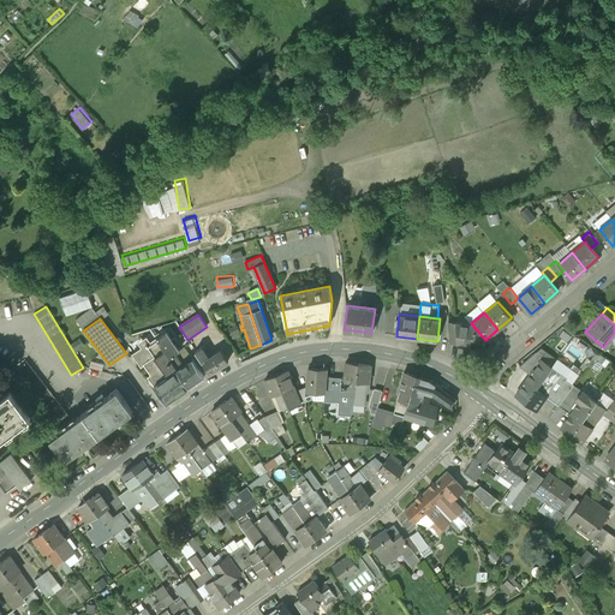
[(179,351),(166,332),(156,338),(171,357),(179,351)]
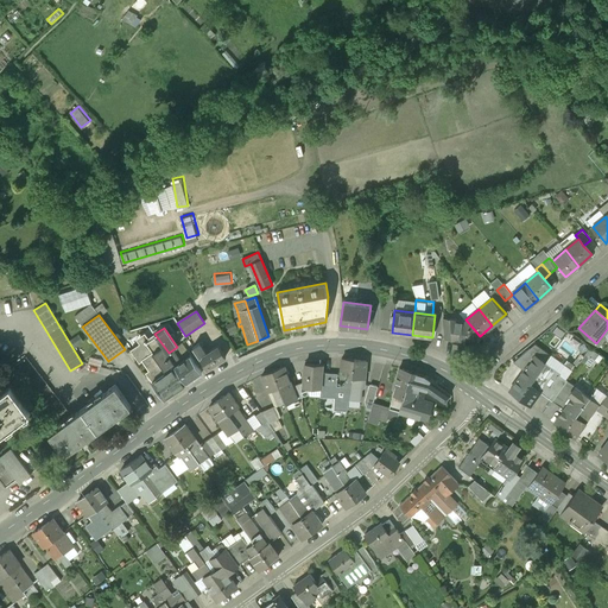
[(170,358),(156,336),(147,342),(146,340),(131,350),(140,363),(143,361),(150,371),(146,373),(153,381),(152,382),(164,399),(187,382),(175,366),(170,359),(170,358)]
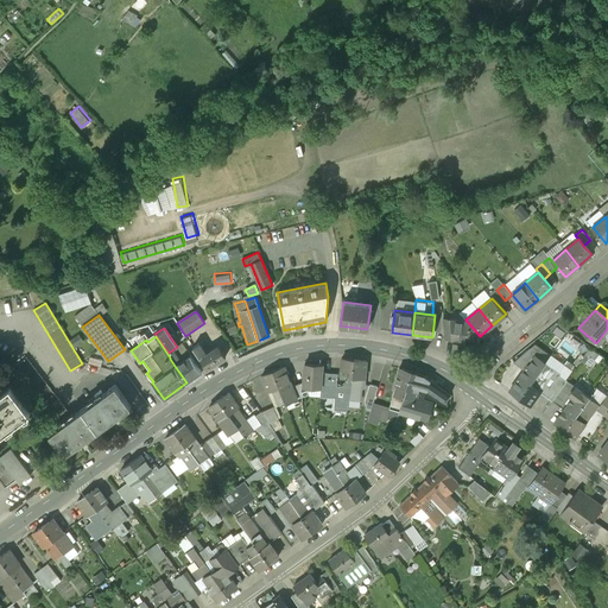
[(219,346),(207,353),(200,342),(192,347),(207,368),(226,356),(219,346)]
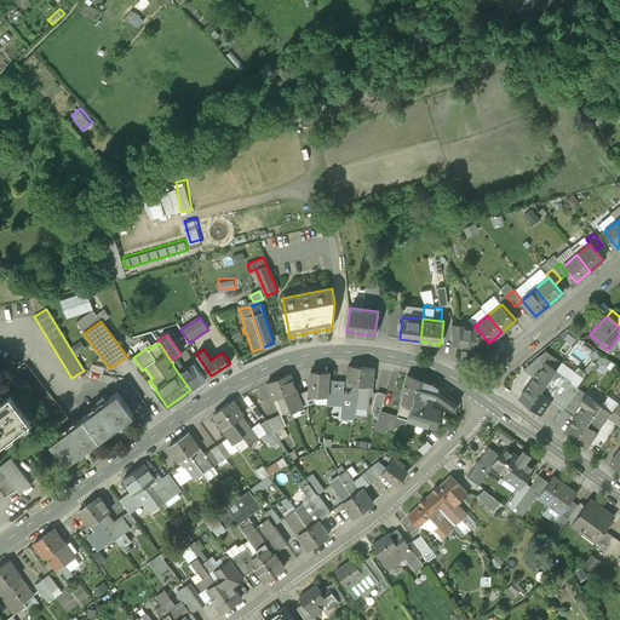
[(540,355),(523,369),(535,378),(546,362),(547,362),(549,361),(540,355)]
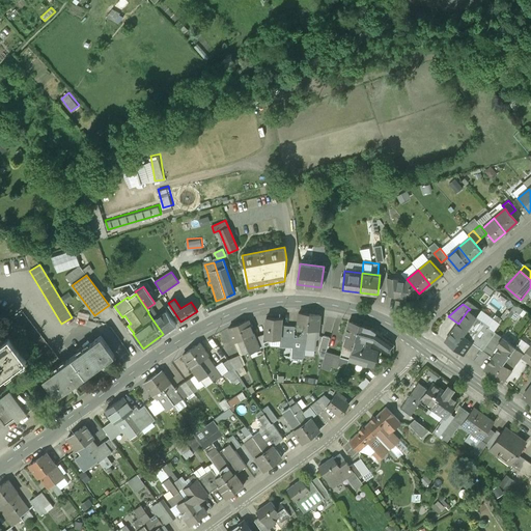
[(162,305),(154,311),(152,309),(148,312),(148,313),(152,319),(166,310),(162,305)]
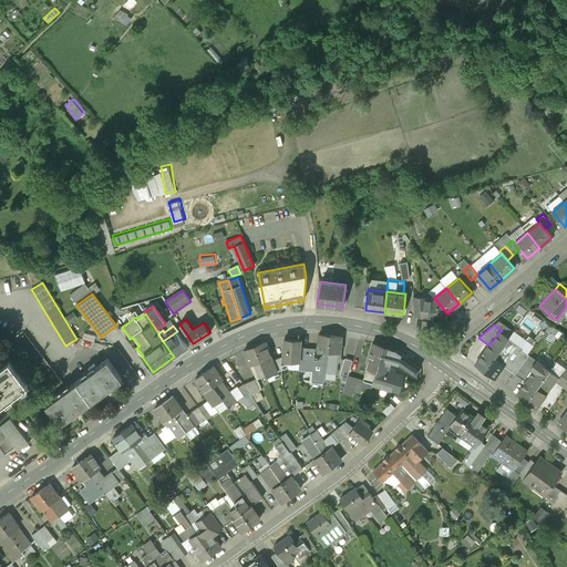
[(177,331),(163,341),(174,357),(188,348),(177,331)]
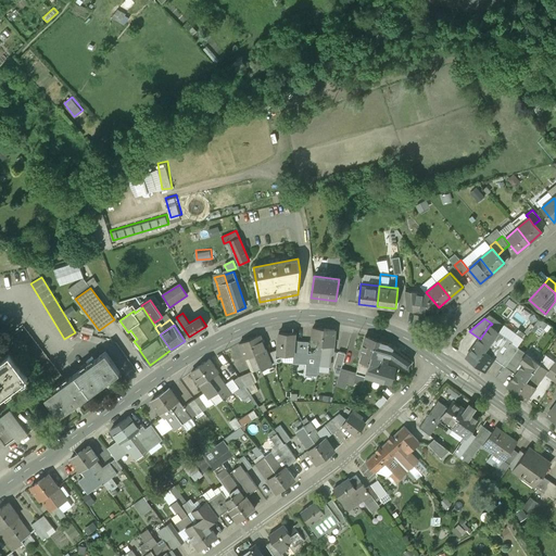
[(480,339),(479,339),(466,356),(476,363),(484,351),(490,343),(498,331),(491,325),(490,325),(480,339)]
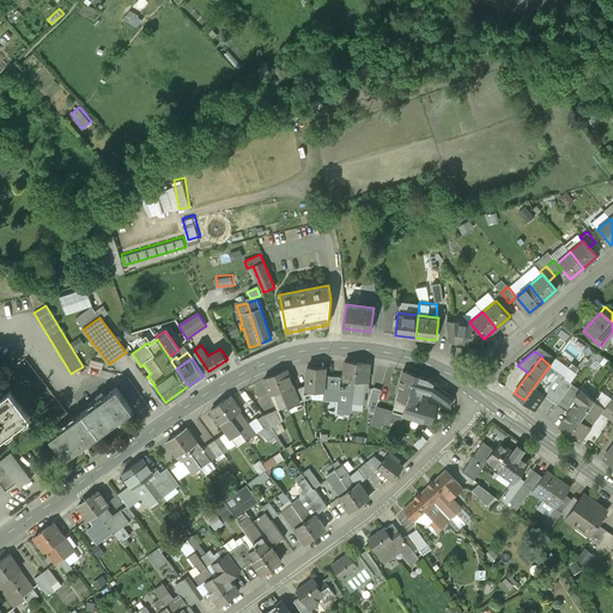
[(104,364),(91,360),(90,368),(102,371),(104,364)]
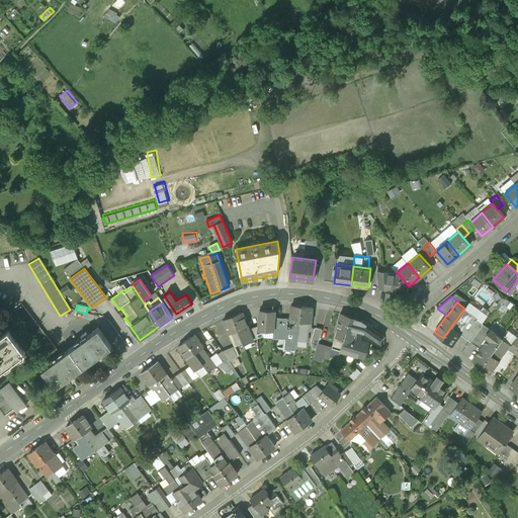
[(57,351),(22,306),(12,313),(22,326),(26,331),(47,358),(57,351)]
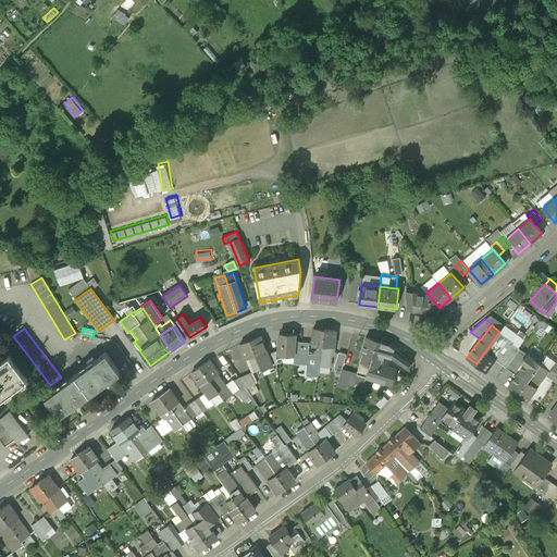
[(309,343),(300,342),(300,356),(294,356),(294,364),(307,364),(306,375),(318,376),(320,367),(322,354),(324,330),(313,329),(312,344),(319,344),(318,349),(317,349),(313,353),(313,355),(308,354),(309,343)]
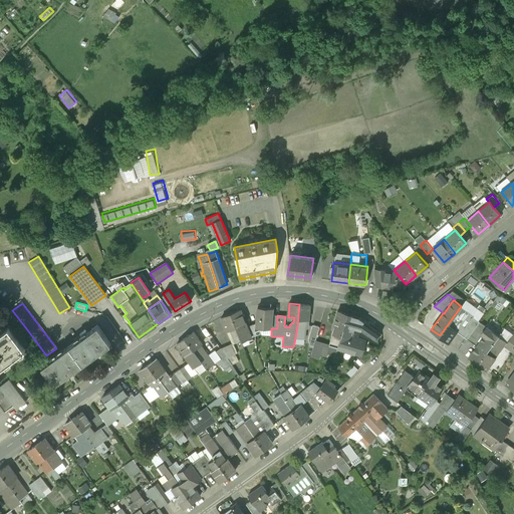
[(299,304),(297,326),(295,338),(303,339),(305,327),(307,326),(309,305),(299,304)]
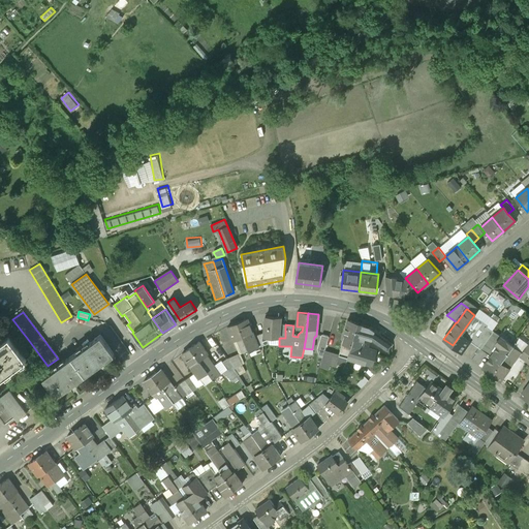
[(280,317),(265,316),(263,336),(279,337),(280,324),(280,317)]
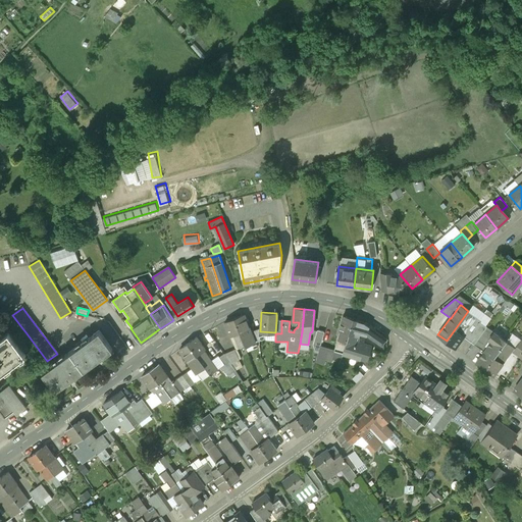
[(245,315),(235,318),(242,338),(250,335),(249,333),(247,334),(245,329),(250,327),(245,315)]
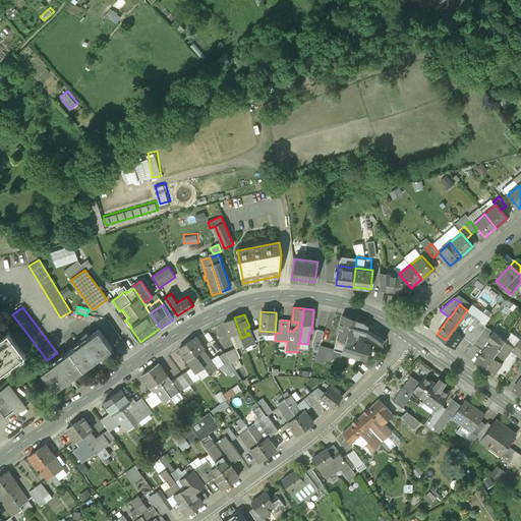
[(352,319),(342,315),(338,330),(342,331),(341,336),(339,335),(338,338),(346,340),(352,319)]
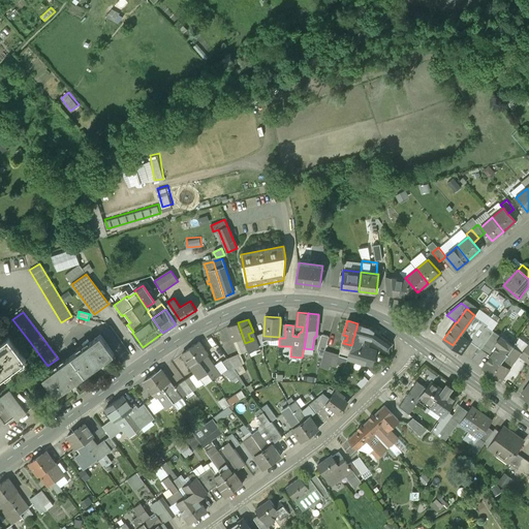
[(238,322),(228,327),(234,340),(237,339),(239,343),(237,344),(238,346),(245,343),(238,322)]
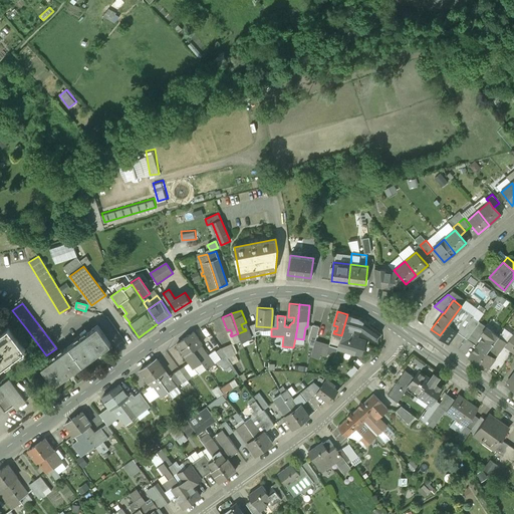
[(357,317),(347,314),(341,335),(349,338),(350,335),(348,334),(349,330),(353,331),(357,317)]
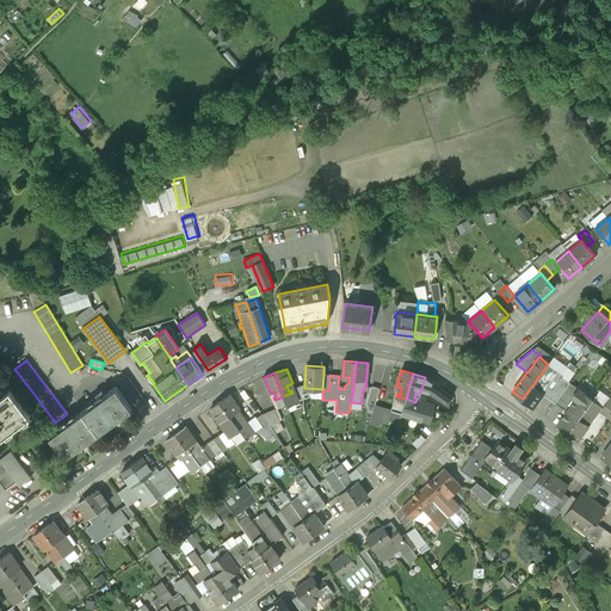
[(538,377),(532,386),(538,389),(542,384),(544,386),(547,383),(538,377)]
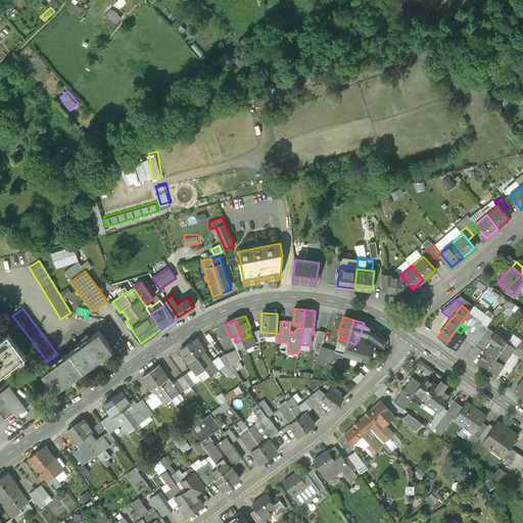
[(8,331),(0,337),(0,372),(26,352),(17,341),(27,334),(22,329),(13,336),(8,331)]
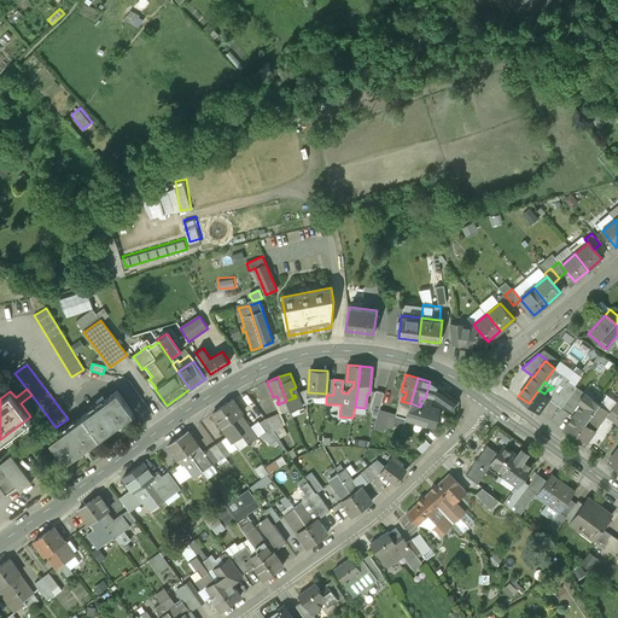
[(538,390),(529,403),(538,410),(549,397),(544,394),(538,390)]
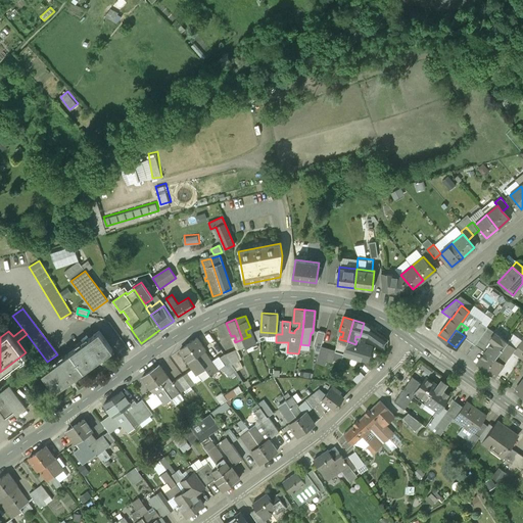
[(98,331),(41,373),(54,391),(66,382),(68,385),(73,382),(72,379),(95,362),(97,365),(101,361),(99,359),(111,349),(98,331)]
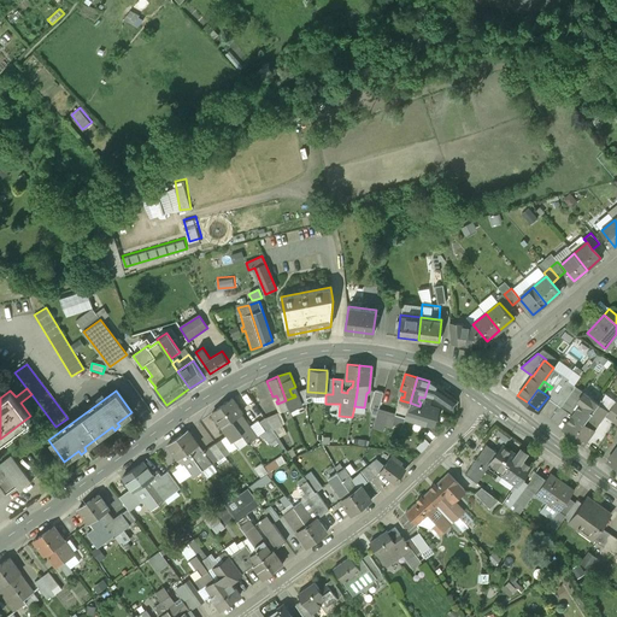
[(383,393),(375,391),(370,406),(372,412),(377,415),(383,393)]
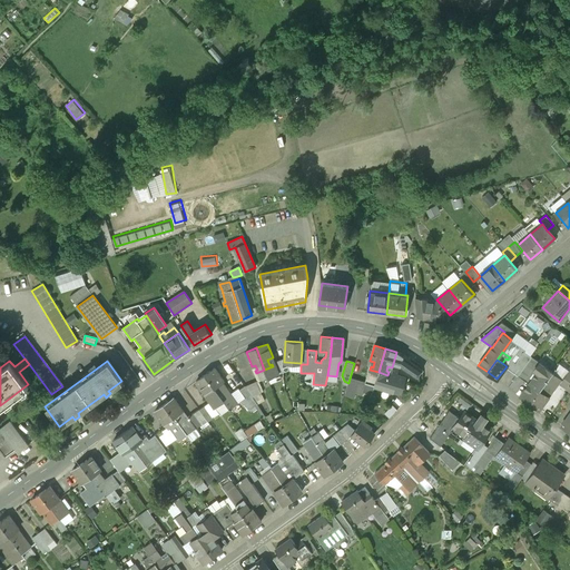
[(552,372),(539,362),(526,381),(529,384),(520,396),(530,403),(544,383),(549,377),(552,372)]
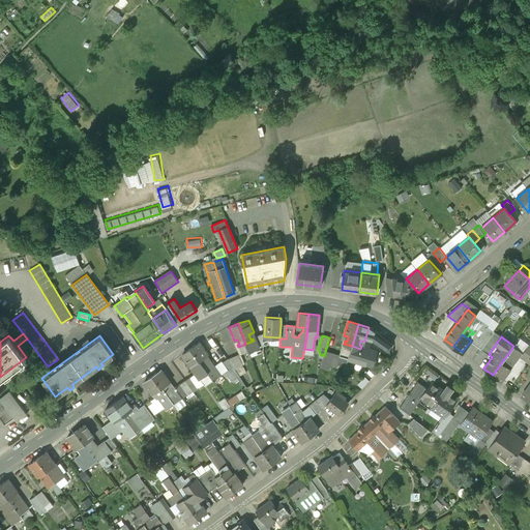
[(254,341),(245,344),(247,348),(251,346),(253,351),(257,349),(254,341)]
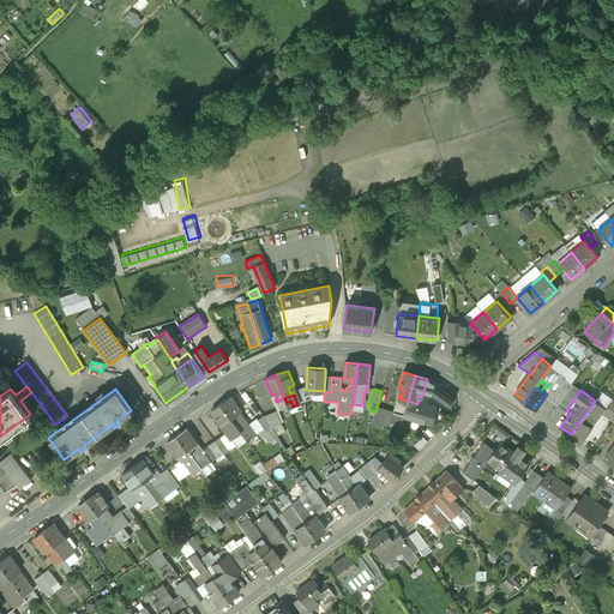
[(241,410),(232,397),(221,404),(236,425),(241,421),(244,419),(241,416),(240,417),(236,413),(241,410)]
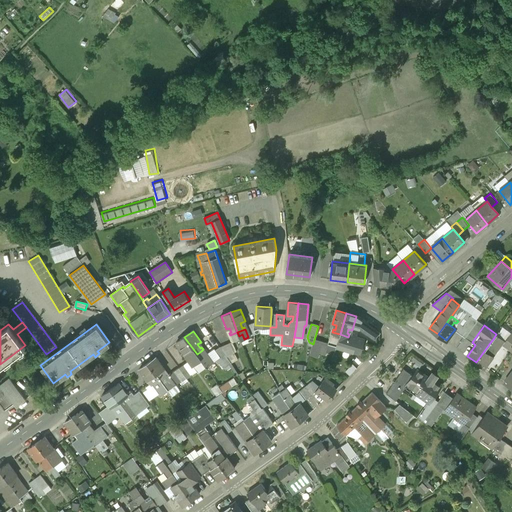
[(197,354),(184,337),(176,343),(184,354),(187,351),(190,355),(188,357),(189,359),(196,354),(197,354)]
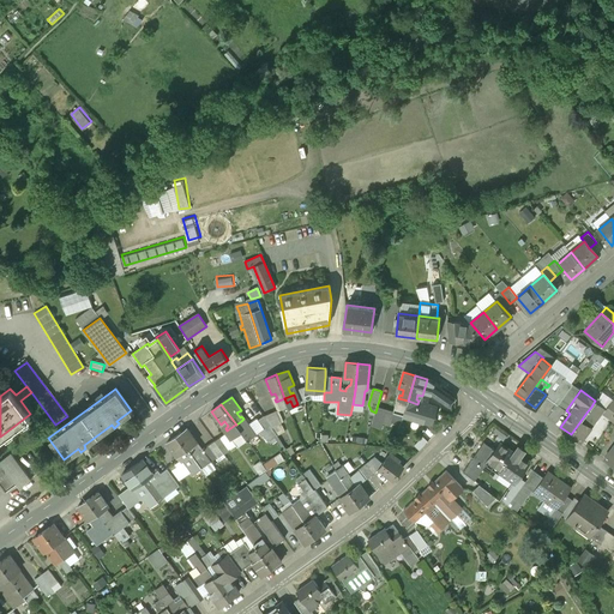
[(599,411),(591,407),(587,413),(594,419),(599,411)]
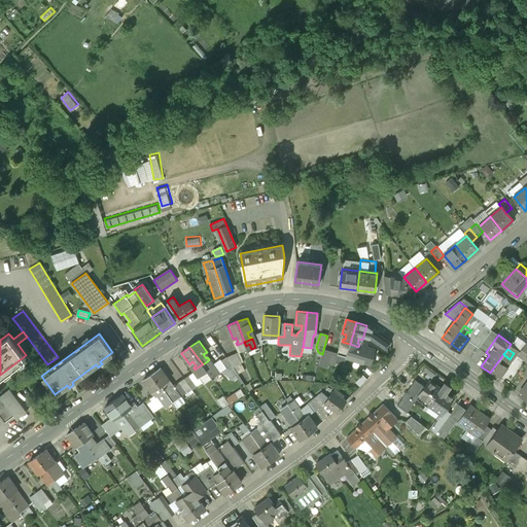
[(503,354),(490,373),(498,379),(506,366),(503,364),(506,360),(508,361),(510,359),(503,354)]
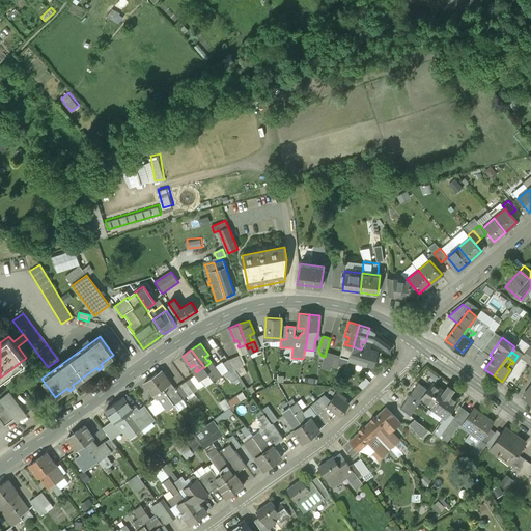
[(203,367),(196,372),(200,378),(207,372),(203,367)]
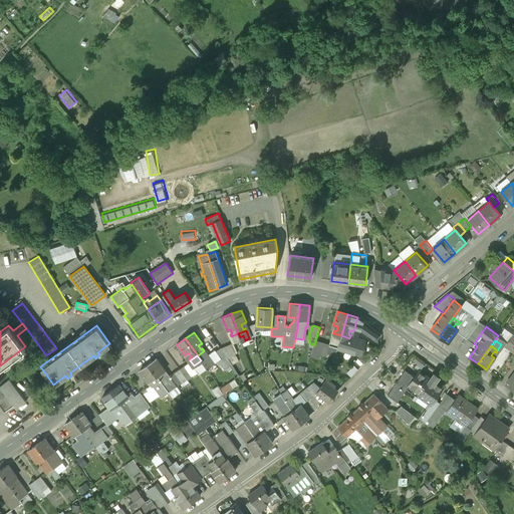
[(157,358),(148,365),(160,381),(167,377),(165,374),(163,376),(160,372),(165,369),(157,358)]
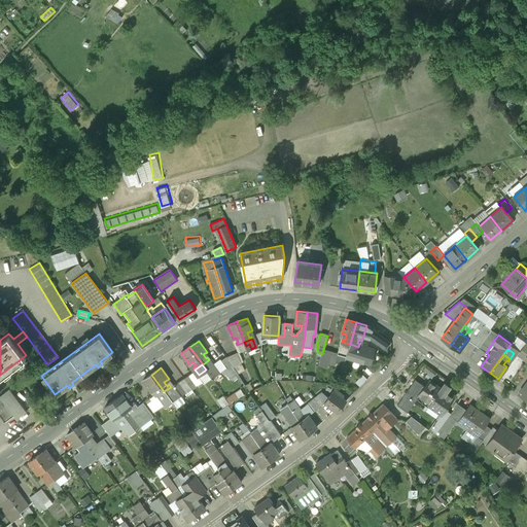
[(151,375),(143,380),(151,391),(154,389),(157,392),(155,394),(157,396),(164,391),(151,375)]
